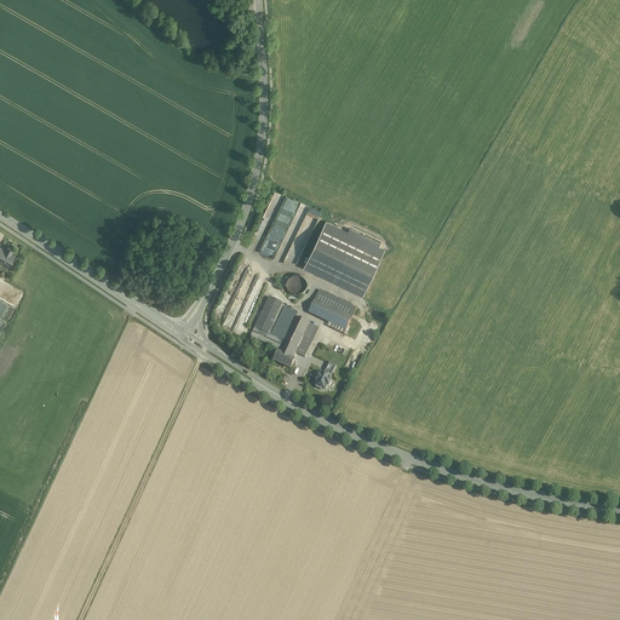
[(385,250),(326,222),(304,268),(362,296),(385,250)]
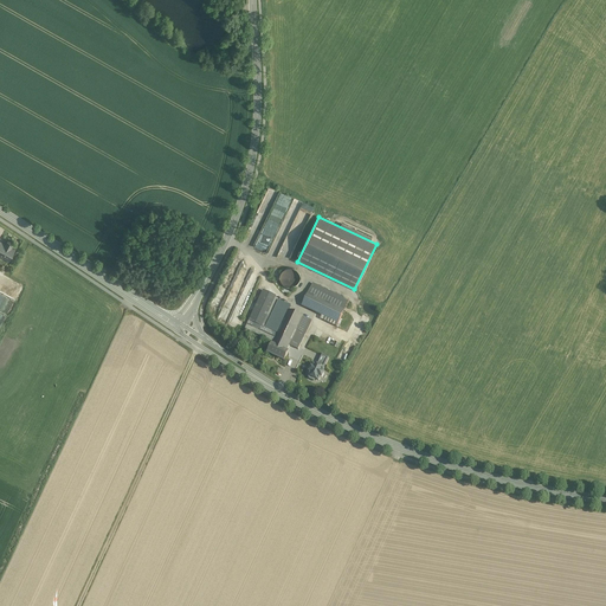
[(7,242),(5,245),(0,242),(0,255),(8,260),(14,250),(11,247),(12,244),(7,242)]
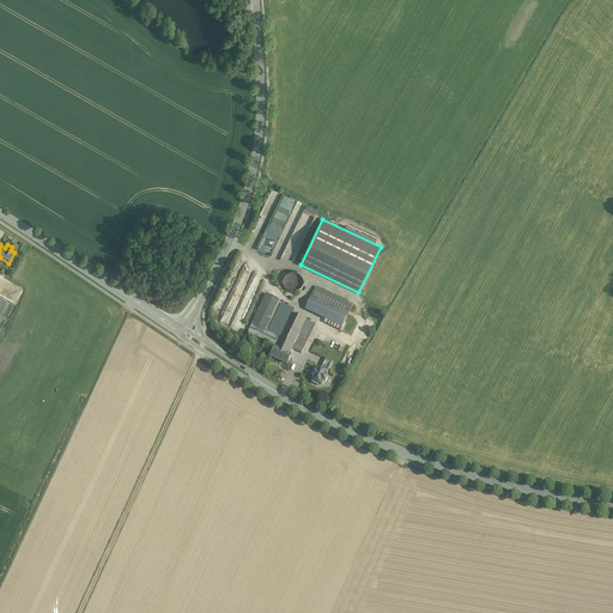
[(303,286),(304,283),(303,278),(301,274),(297,272),(293,272),(289,272),(286,274),(284,278),(283,283),(284,286),(286,290),(290,292),(293,293),(297,292),(301,290),(303,286)]
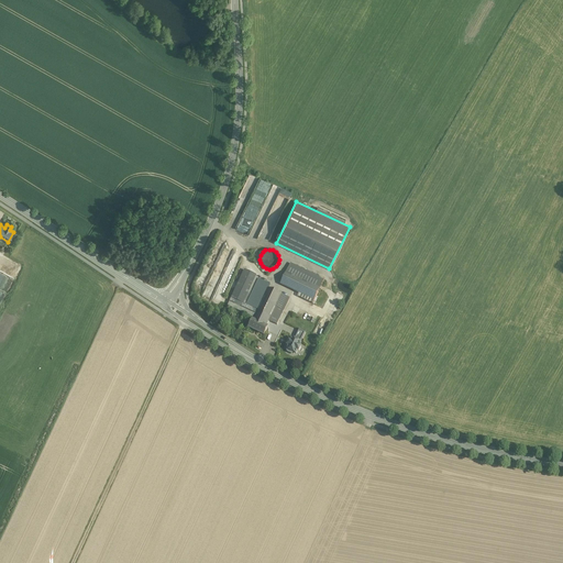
[(324,279),(290,264),(287,269),(284,276),(297,283),(318,293),(324,279)]
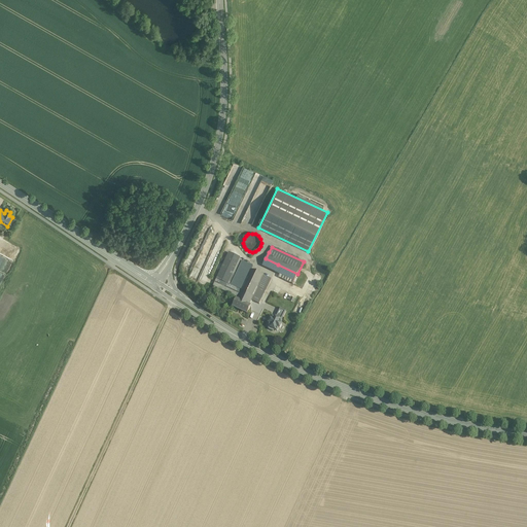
[(229,252),(216,279),(227,284),(240,257),(229,252)]
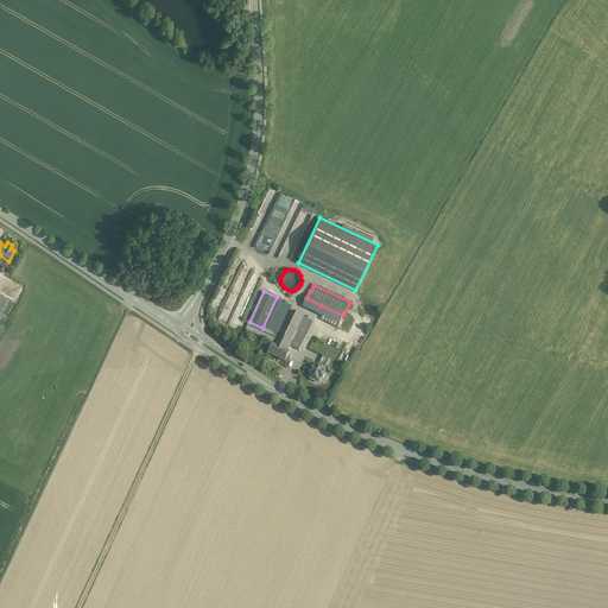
[(321,305),(306,298),(303,306),(317,314),(321,305)]
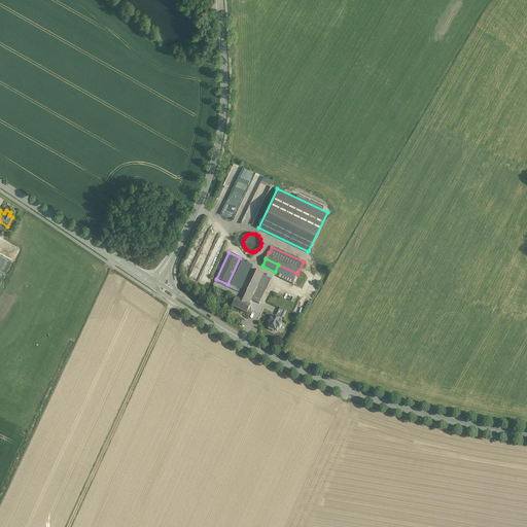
[(297,274),(278,265),(275,272),(294,281),(297,274)]
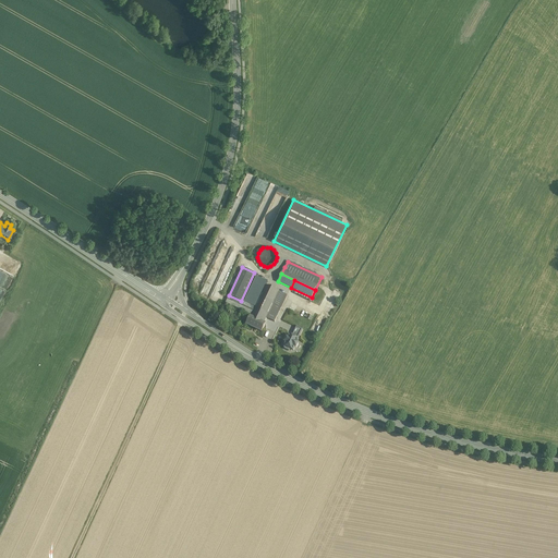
[(279,292),(258,282),(249,304),(255,307),(252,315),(251,317),(264,324),(267,315),(279,292)]
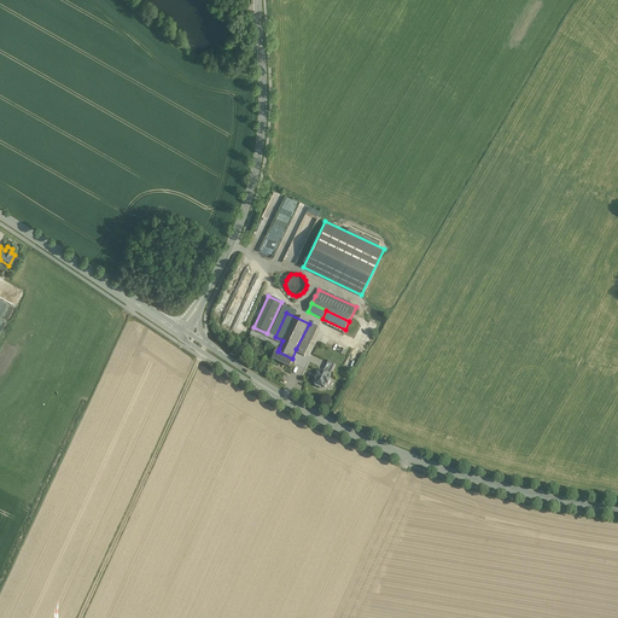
[(318,327),(309,324),(296,349),(305,354),(318,327)]
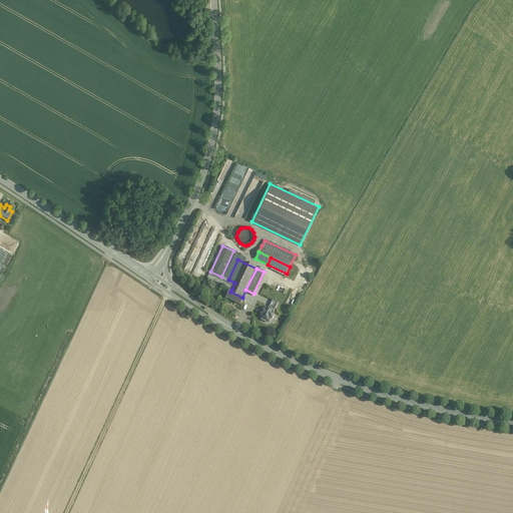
[(221,277),(210,272),(207,279),(231,290),(234,283),(221,277)]
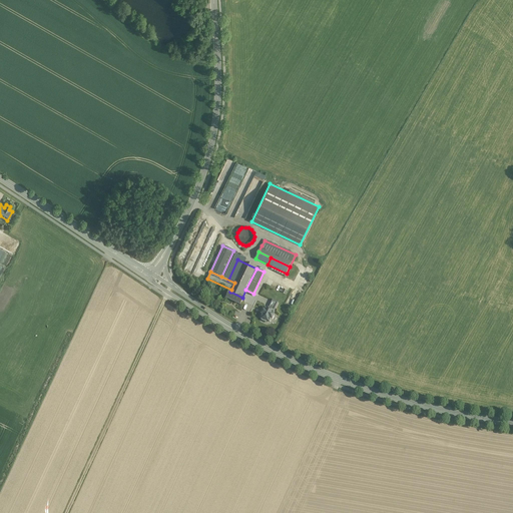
[(287,304),(294,307),(300,294),(293,291),(287,304)]
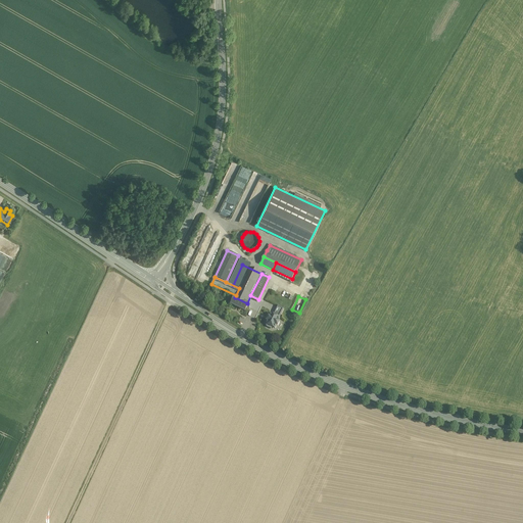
[(235,297),(234,297),(231,304),(245,312),(249,304),(247,303),(235,297)]
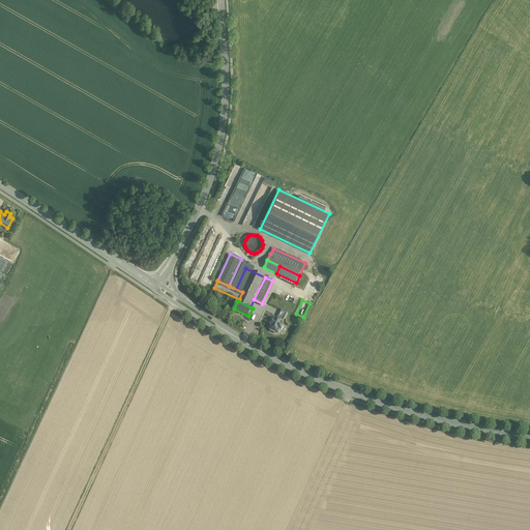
[(288,314),(282,311),(276,320),(284,323),(288,314)]
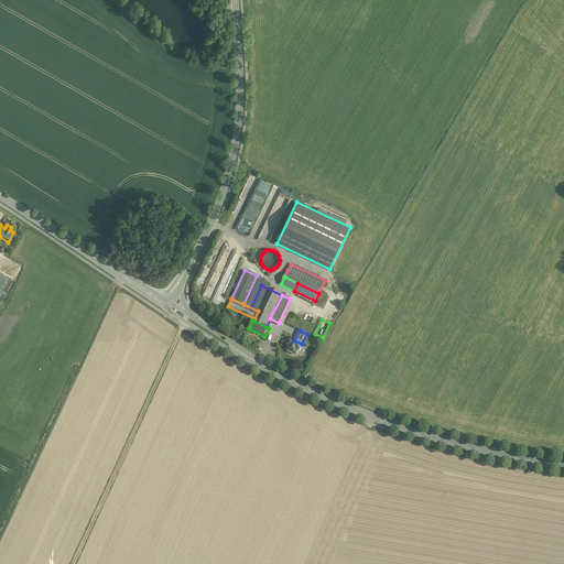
[(294,340),(292,338),(291,342),(290,342),(289,342),(288,346),(288,347),(289,347),(286,350),(288,350),(286,351),(288,353),(290,354),(292,354),(292,353),(296,355),(299,351),(300,351),(302,348),(301,347),(302,344),(294,340)]
